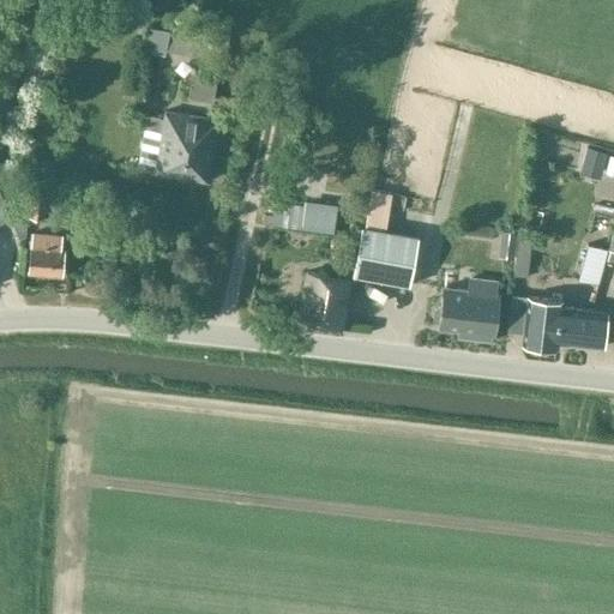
[(229,40),(145,25),(142,48),(226,61),(229,40)]
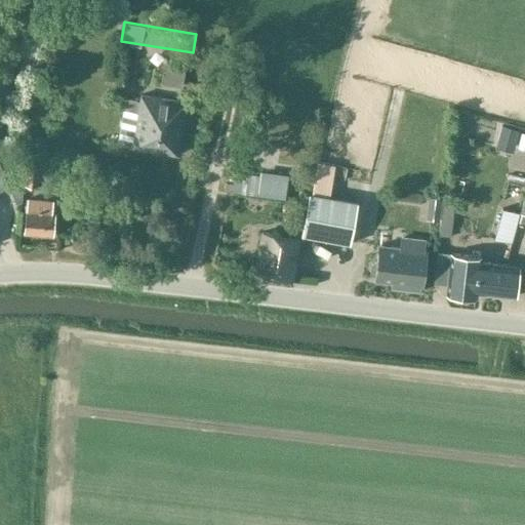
[(186,68),(163,64),(160,84),(183,87),(186,68)]
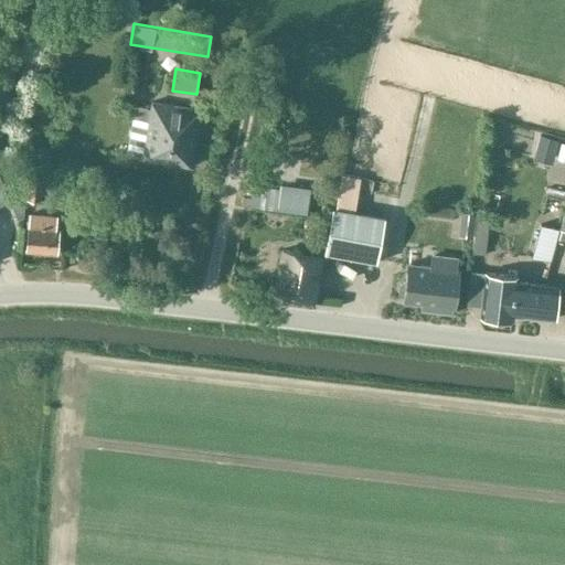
[(191,167),(201,113),(152,104),(152,110),(138,107),(129,156),(191,167)]
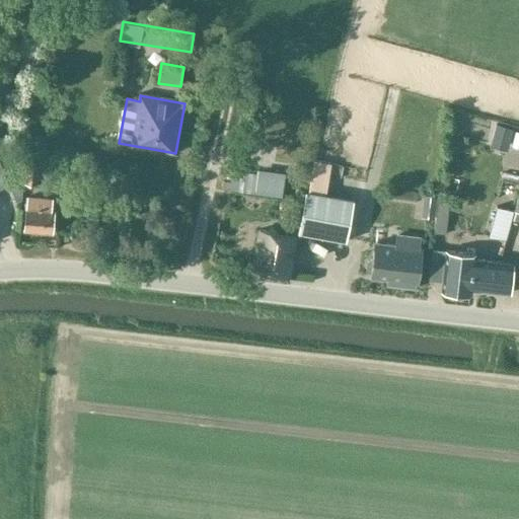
[(513,129),(496,125),(490,146),(507,151),(513,129)]
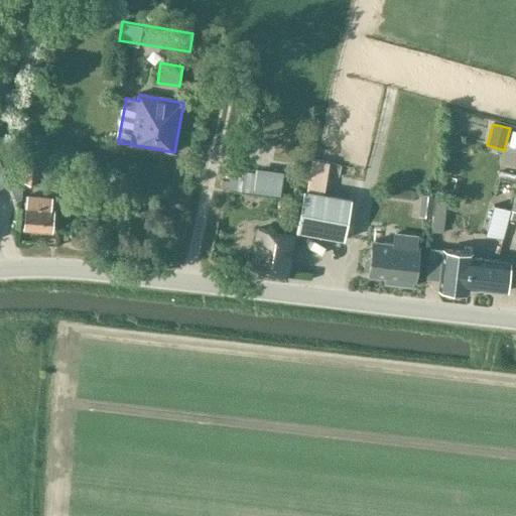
[(312,157),(306,192),(303,192),(296,232),(343,240),(351,201),(324,196),(330,160),(312,157)]
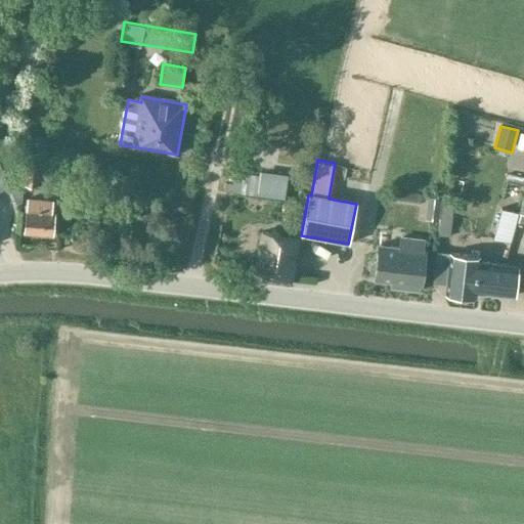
[(0,162),(0,190),(10,186),(0,162)]
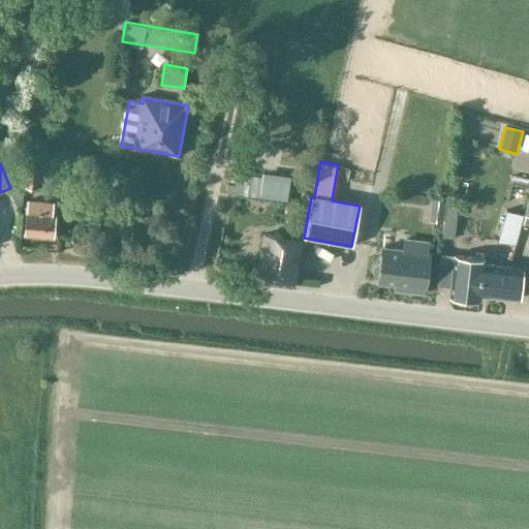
[(41,168),(25,166),(23,187),(38,188),(41,168)]
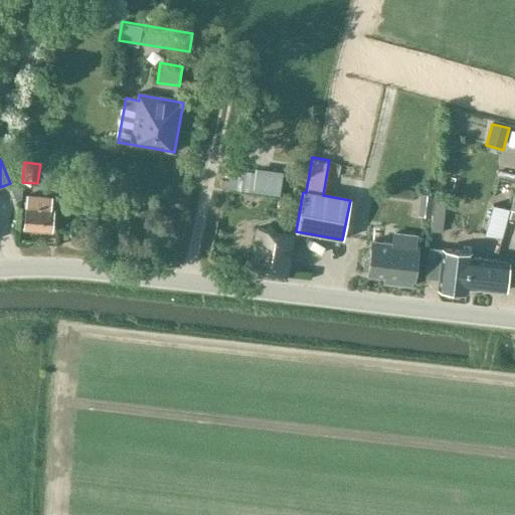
[(282,176),(230,169),(228,187),(280,194),(282,176)]
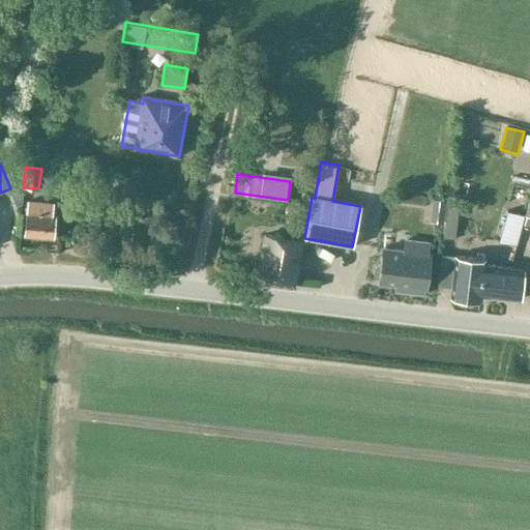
[(446,200),(434,199),(432,210),(445,212),(446,200)]
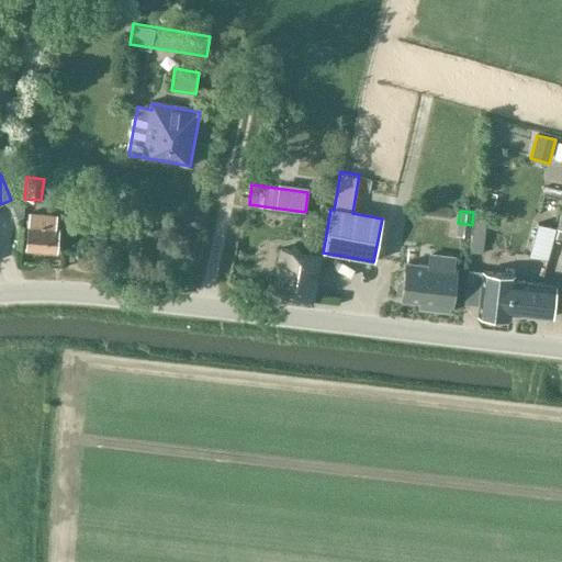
[(30,213),(30,220),(26,249),(56,253),(58,231),(56,231),(58,215),(30,213)]
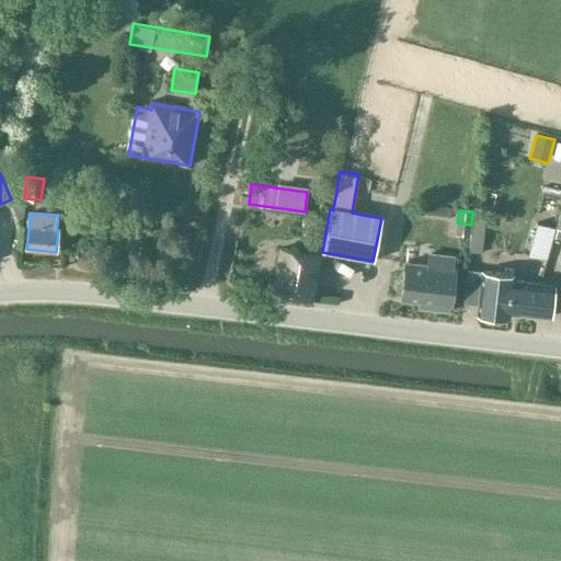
[(487,217),(473,216),(470,252),(482,253),(487,217)]
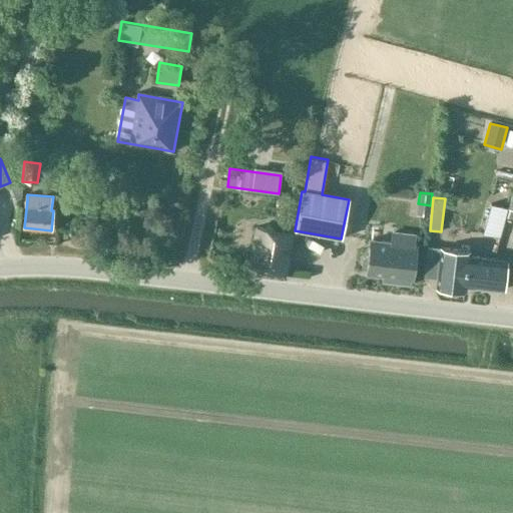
[(286,273),(292,234),(254,228),(249,268),(286,273)]
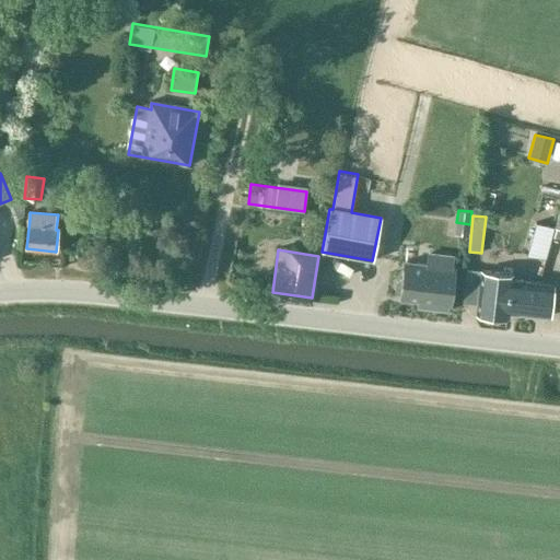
[(454,255),(427,252),(426,261),(404,259),(398,300),(417,302),(417,307),(447,312),(448,305),(452,306),(456,266),(453,266),(454,255)]
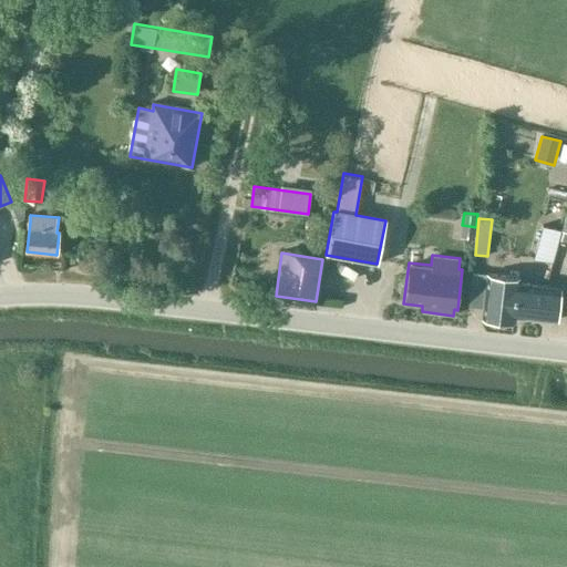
[(522,277),(486,272),(481,319),(515,323),(516,317),(557,321),(562,287),(521,282),(522,277)]
